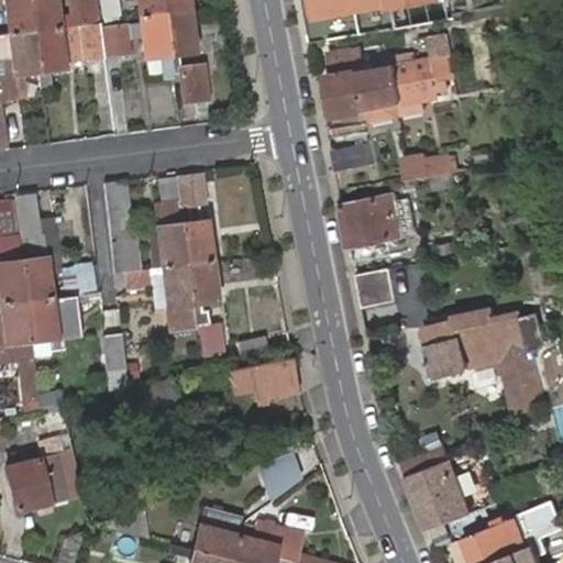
[(34,32),(30,0),(7,0),(11,35),(34,32)]
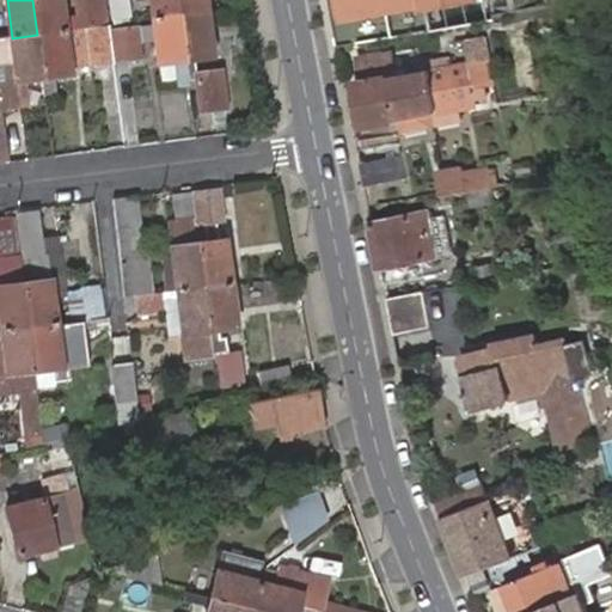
[(60,0),(32,0),(37,35),(65,32),(63,18),(60,0)]
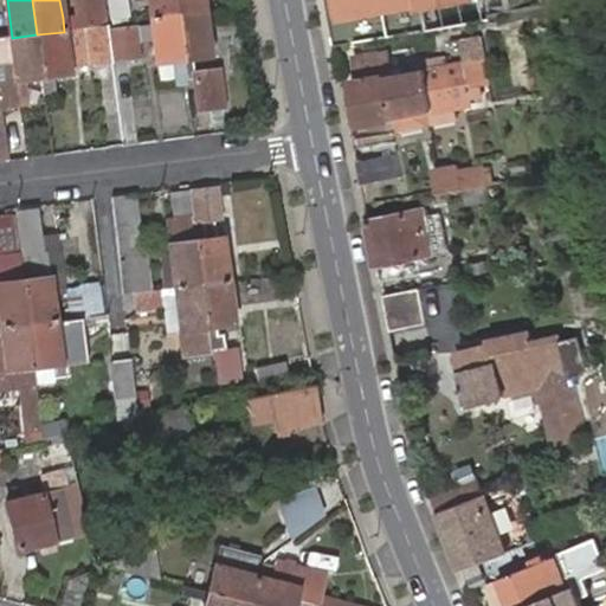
[(85,28),(108,26),(104,0),(73,0),(77,17),(63,18),(64,32),(85,28)]
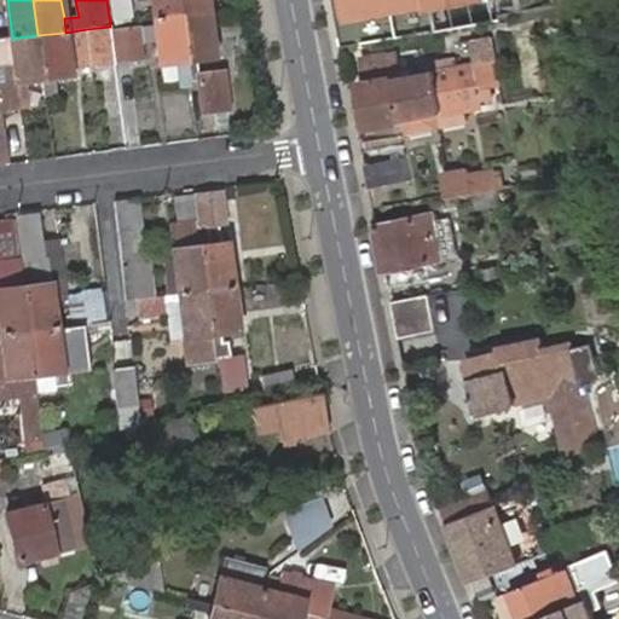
[(110,0),(114,19),(133,17),(129,0),(110,0)]
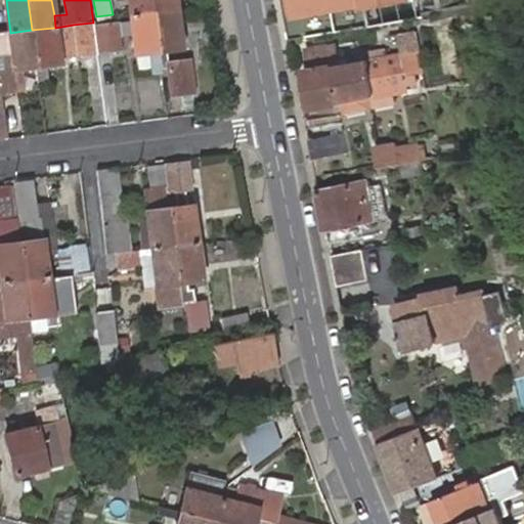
[(155,14),(151,0),(128,0),(130,17),(155,14)]
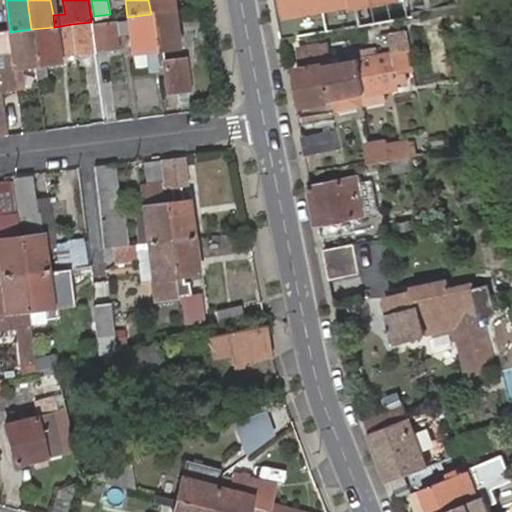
[(148,0),(151,14),(173,11),(171,0),(148,0)]
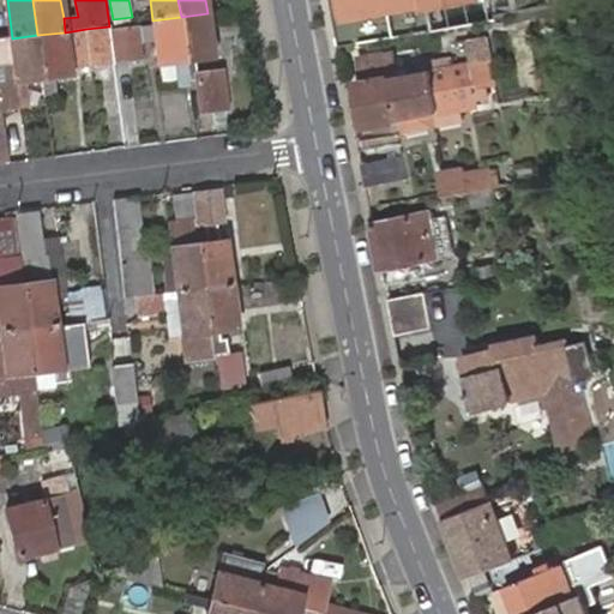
[(335,0),(339,26),(476,1),(475,0),(335,0)]
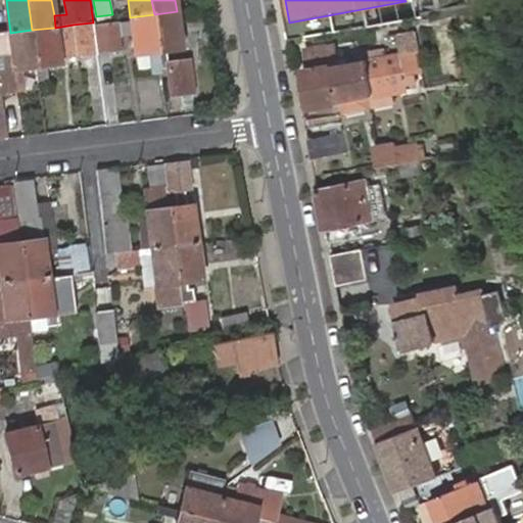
[(177,11),(154,14),(161,64),(168,64),(167,52),(182,50),(177,11)]
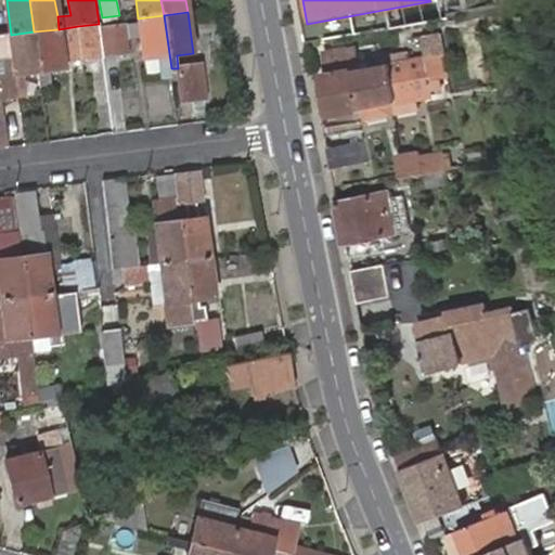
[(164,15),(138,18),(144,56),(159,55),(162,76),(172,75),(171,68),(164,15)]
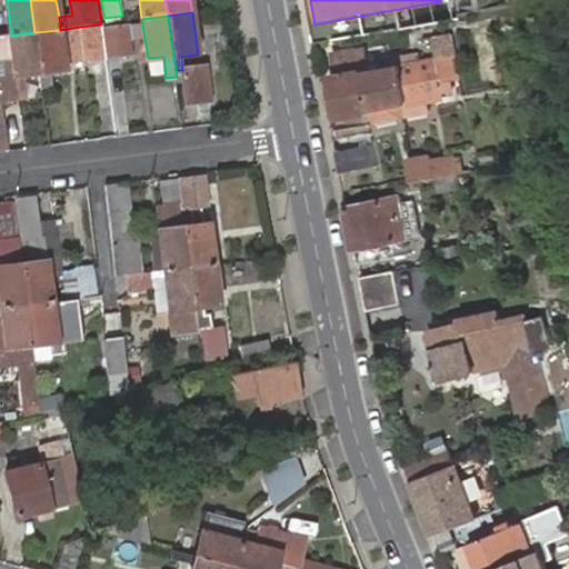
[(106,57),(101,25),(80,27),(85,60),(106,57)]
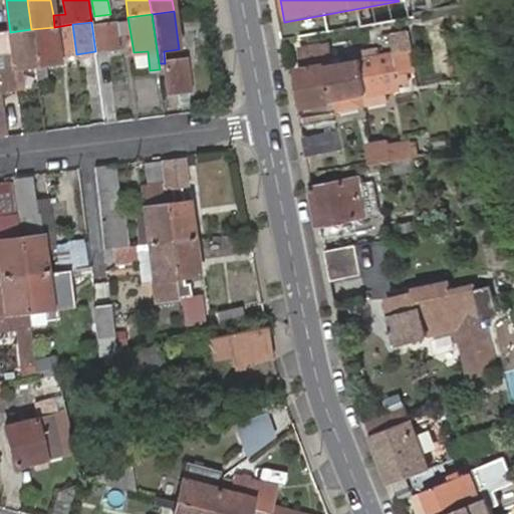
[(94,25),(98,51),(120,48),(116,22),(94,25)]
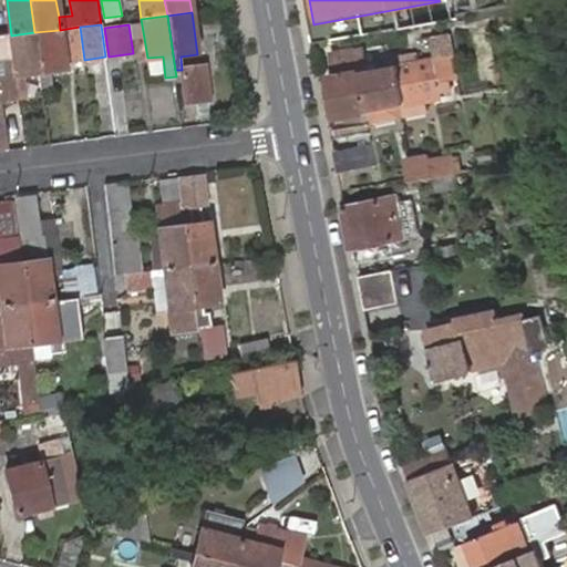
[(60,30),(64,62),(84,60),(80,27),(60,30)]
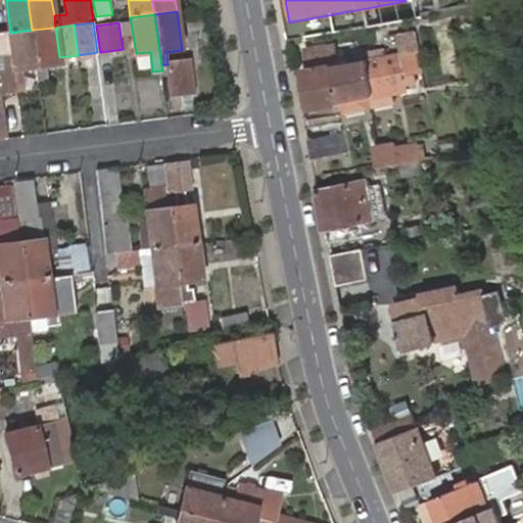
[(55,28),(32,30),(36,67),(38,81),(47,80),(46,66),(60,63),(59,57),(55,28)]
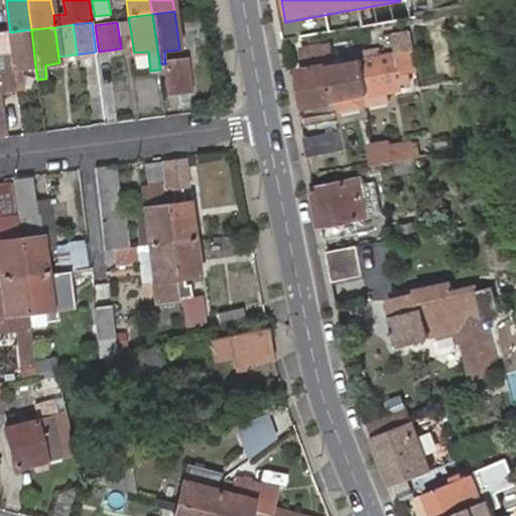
[(0,70),(35,67),(31,29),(10,32),(0,33),(0,137),(7,136),(0,88),(0,70)]
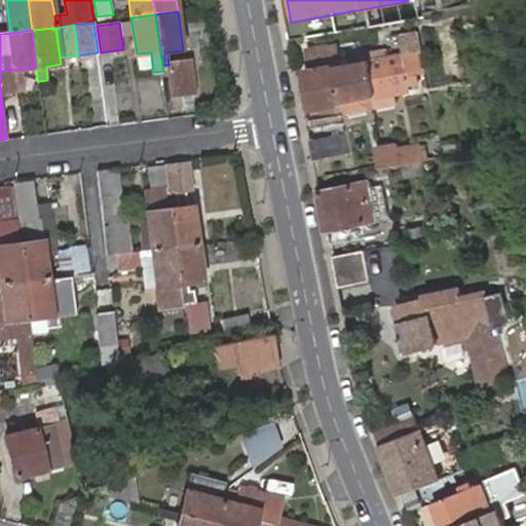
[(404,55),(332,67),(328,48),(310,51),(314,70),(310,71),(316,106),(347,101),(349,112),(373,108),(397,104),(395,94),(393,91),(409,88),(405,64),(423,61),(421,52),(420,52),(416,30),(400,35),(404,55)]
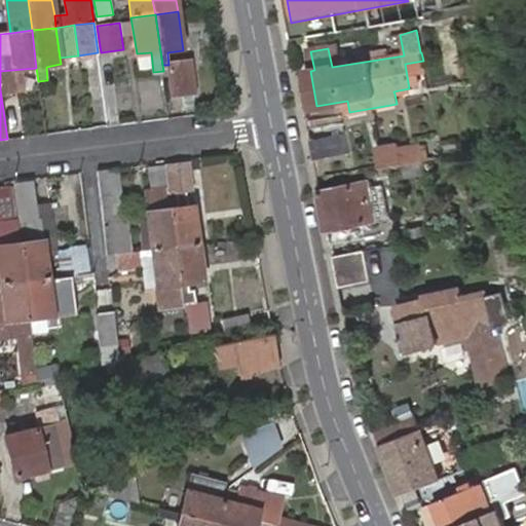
[(189,63),(168,65),(174,97),(194,94),(189,63)]
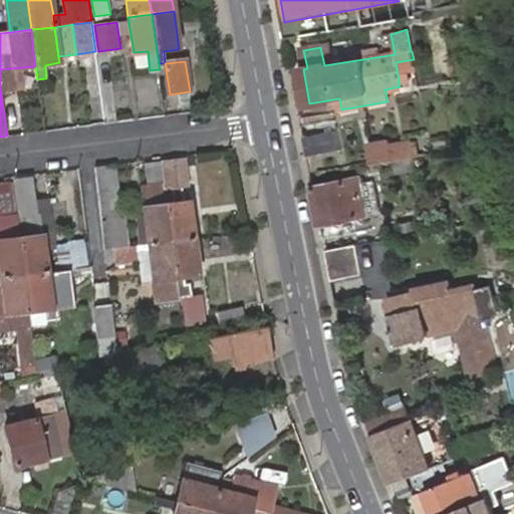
[(305,143),(308,156),(340,151),(336,135),(305,140),(305,143)]
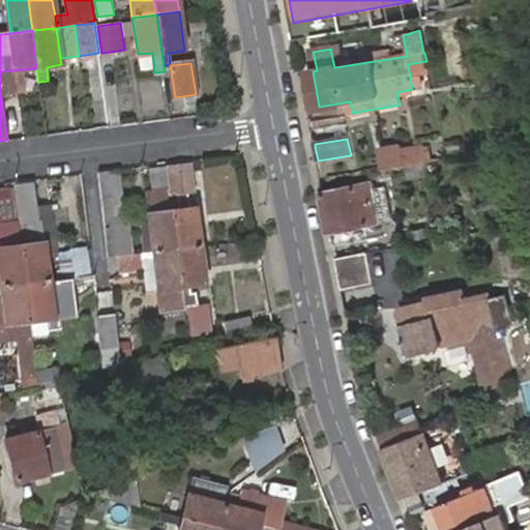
[(405,168),(424,164),(422,149),(401,153),(400,147),(380,151),(383,168),(402,165),(402,168),(405,168)]
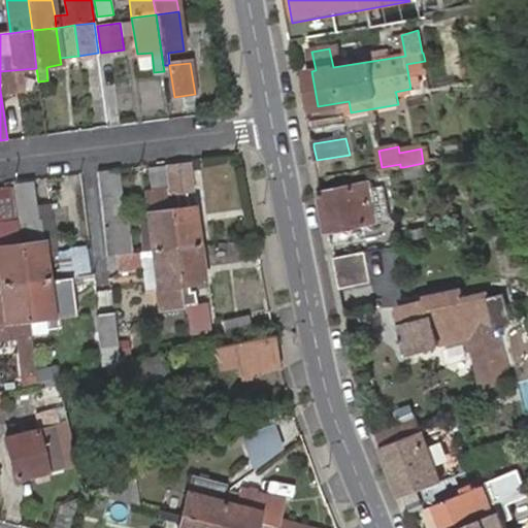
[(428,176),(426,163),(423,163),(403,167),(405,180),(428,176)]
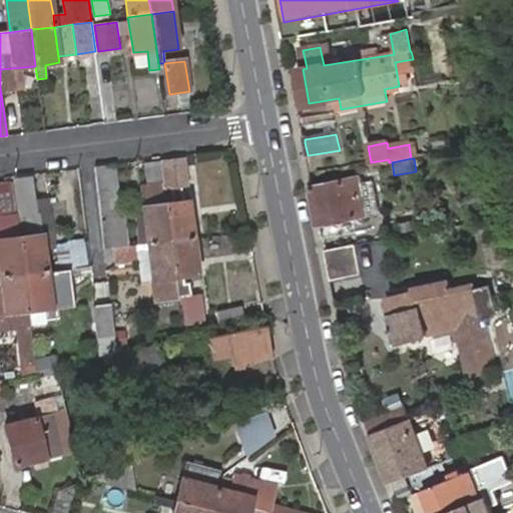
[(163,162),(167,187),(186,185),(183,160),(163,162)]
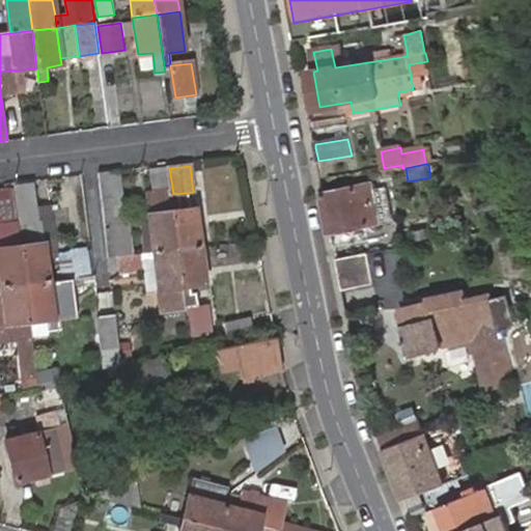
[(145,193),(152,254),(176,250),(171,212),(169,213),(163,171),(151,172),(154,192),(145,193)]
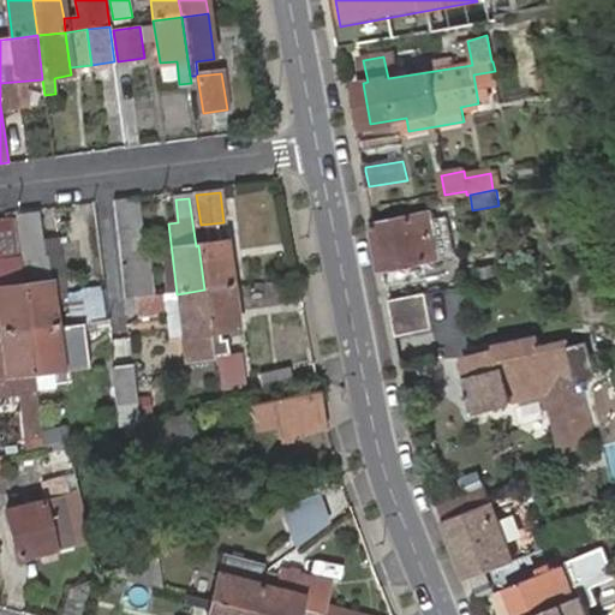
[(114,204),(119,242),(147,239),(141,201),(114,204)]
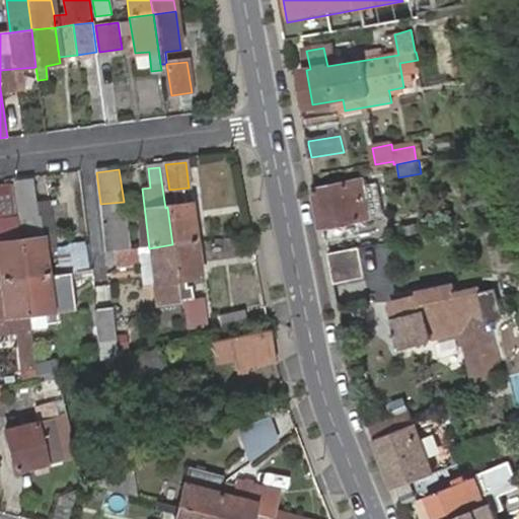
[(317,189),(326,241),(358,235),(355,221),(361,220),(357,202),(366,200),(363,180),(317,189)]
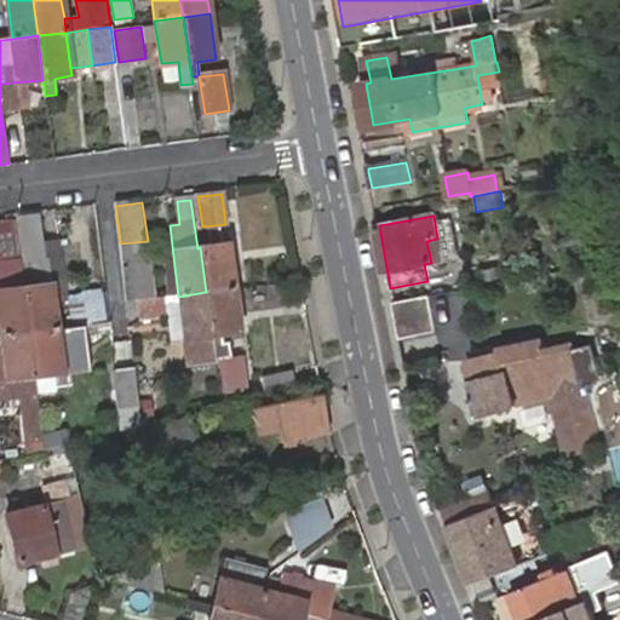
[(0,338),(29,336),(22,268),(16,268),(11,223),(0,223),(0,287),(0,291),(0,338)]
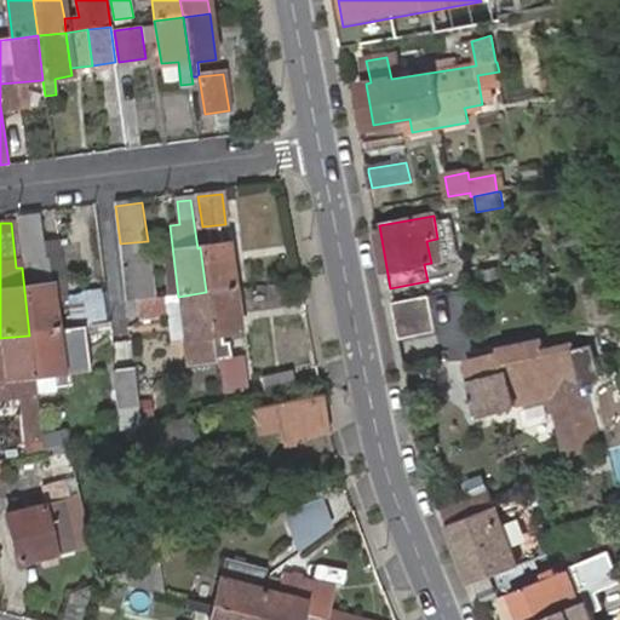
[(27,267),(22,268),(29,336),(57,333),(53,302),(52,286),(50,264),(45,265),(41,240),(40,224),(22,225),(27,267)]
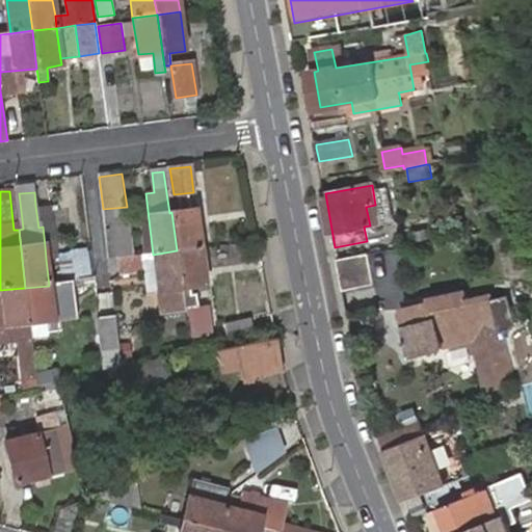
[(51,204),(35,206),(38,228),(43,227),(45,245),(46,259),(57,257),(51,204)]
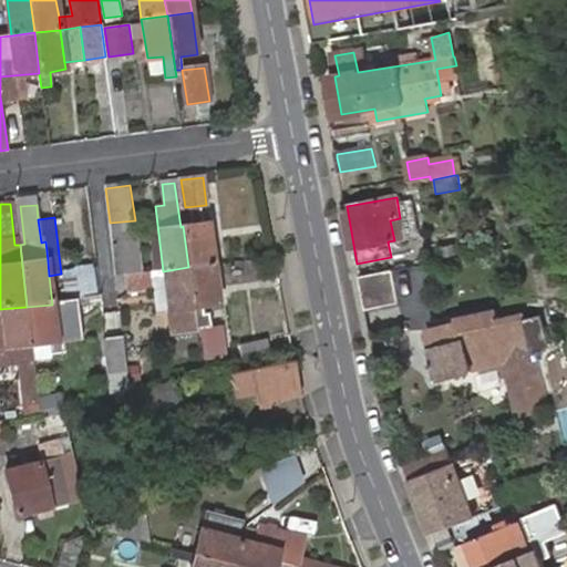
[(390,220),(394,240),(404,238),(400,218),(390,220)]
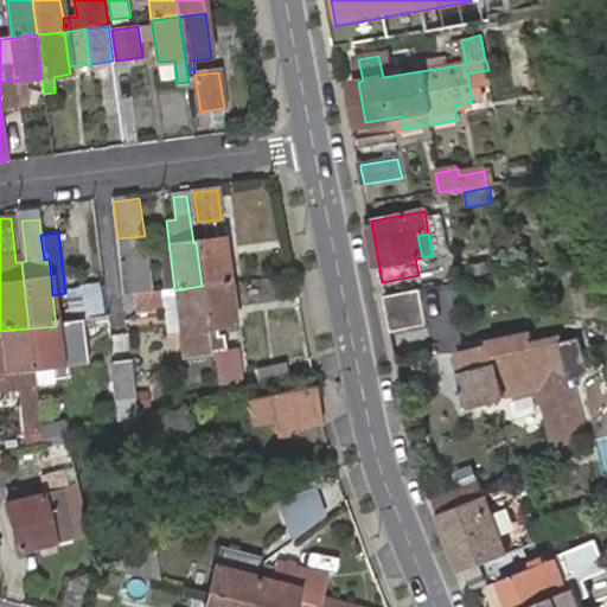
[(196,242),(202,286),(229,282),(224,240),(196,242)]
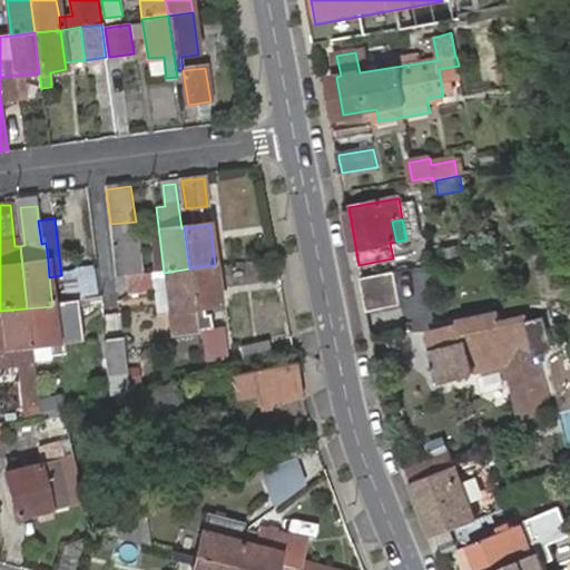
[(137,243),(112,245),(117,279),(127,277),(141,276),(137,243)]
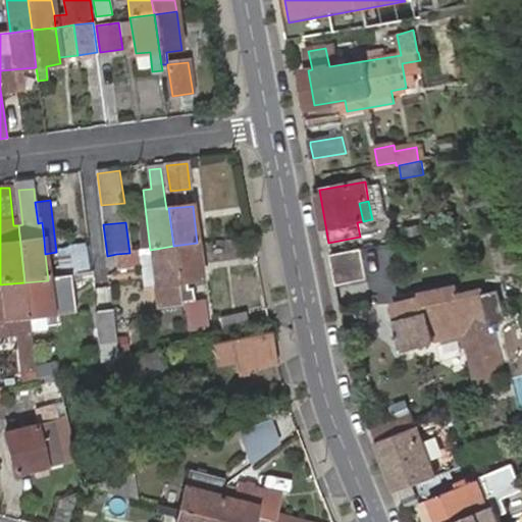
[(181,307),(188,306),(190,324),(207,321),(205,304),(196,304),(195,293),(190,293),(189,283),(203,281),(197,243),(173,246),(181,307)]
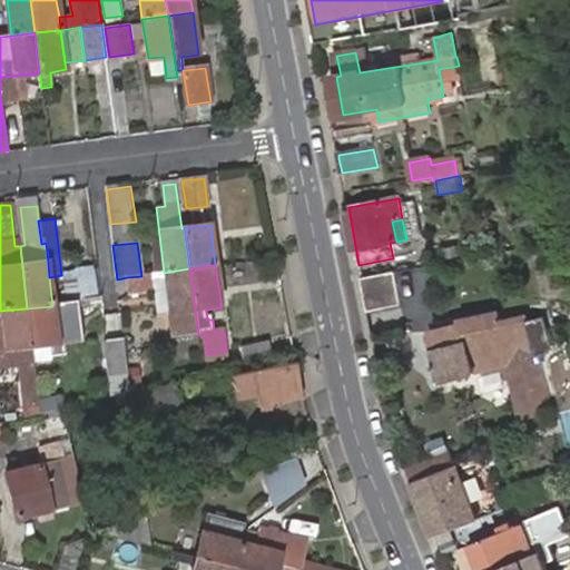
[(97,298),(94,268),(65,272),(68,302),(97,298)]
